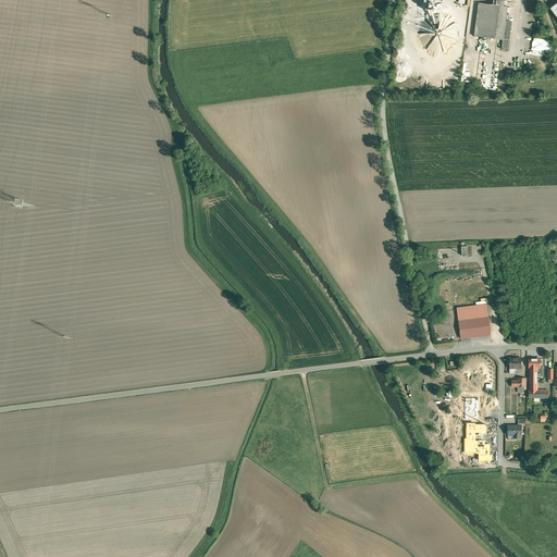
[(508,7),(479,2),(474,36),(504,40),(506,21),(508,7)]
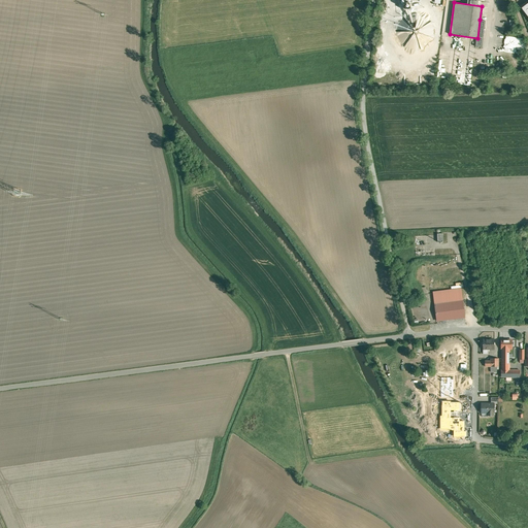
[(486,21),(480,20),(477,38),(475,46),(482,47),(486,21)]
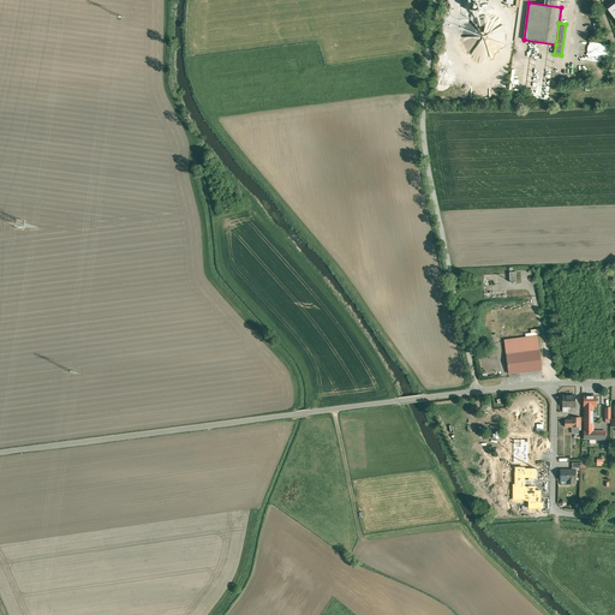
[(484,36),(463,37),(463,48),(467,53),(469,53),(473,59),(487,58),(488,57),(491,57),(505,46),(503,35),(500,35),(497,35),(493,39),(487,39),(484,36)]
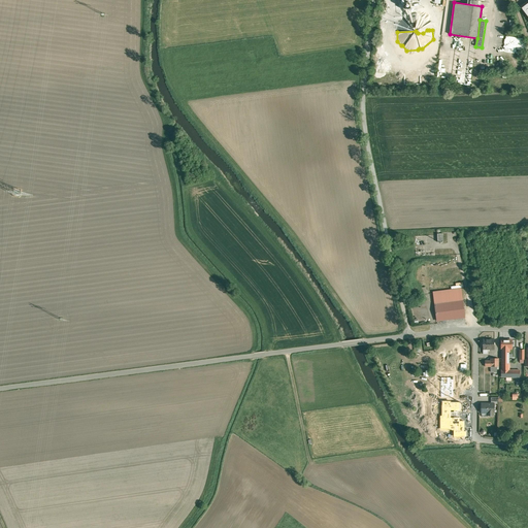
[(461,289),(433,292),(435,304),(462,301),(461,289)]
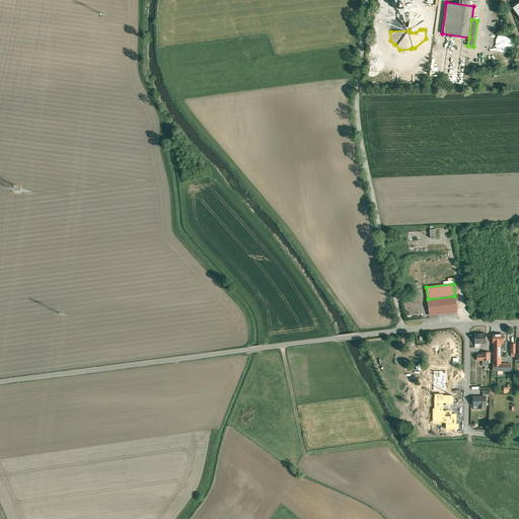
[(454,296),(428,299),(430,315),(434,315),(434,316),(435,317),(438,316),(439,316),(439,314),(457,312),(454,296)]
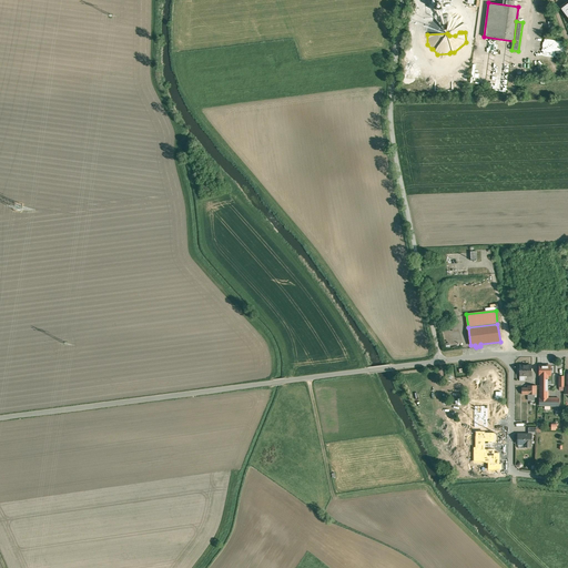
[(531,365),(520,365),(520,375),(525,375),(531,375),(531,365)]
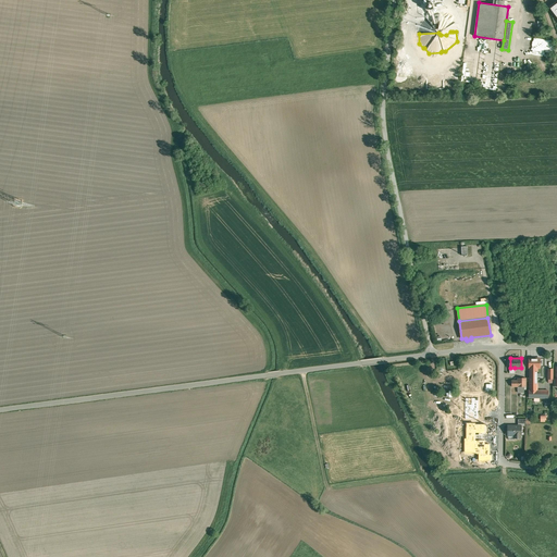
[(540,358),(530,358),(530,368),(530,391),(537,391),(537,368),(540,368),(540,358)]
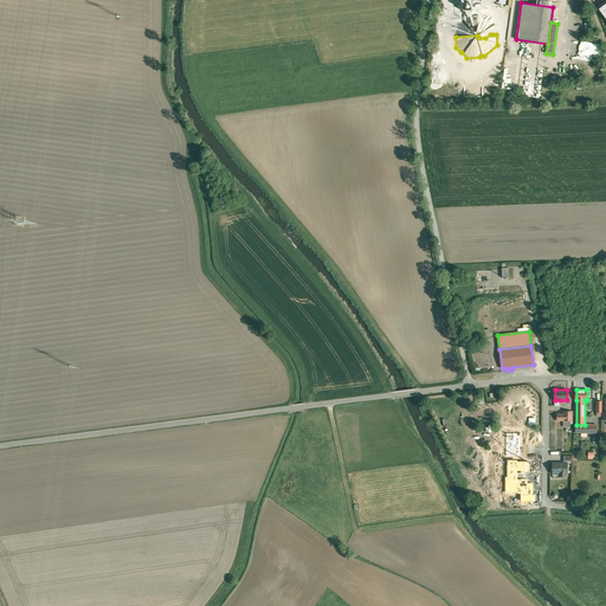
[(567,463),(553,463),(553,474),(560,474),(560,476),(567,476),(567,474),(567,463)]
